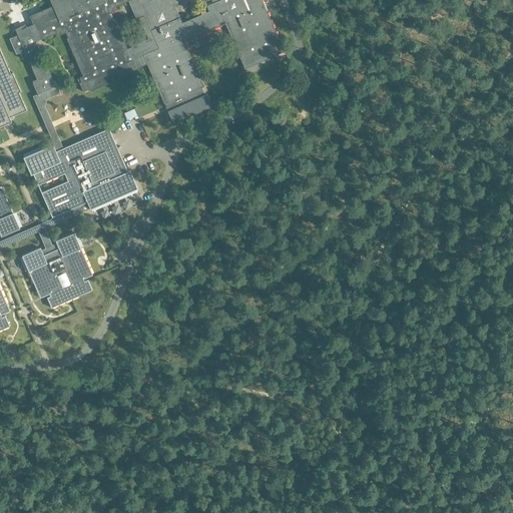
[(8,39),(14,55),(19,52),(22,59),(27,57),(37,79),(32,81),(38,94),(55,86),(35,41),(56,32),(57,36),(65,32),(68,38),(66,38),(83,76),(79,77),(79,78),(77,79),(83,91),(89,89),(90,91),(91,90),(91,91),(101,86),(102,85),(103,86),(112,81),(114,80),(114,81),(123,76),(125,75),(125,76),(135,72),(135,71),(136,71),(135,69),(146,64),(164,104),(164,103),(165,106),(167,111),(173,123),(212,105),(206,93),(204,94),(201,87),(203,85),(184,41),(225,23),(244,68),(284,50),(262,0),(50,0),(53,6),(29,16),(33,24),(21,29),(20,27),(15,29),(18,35),(8,39)]
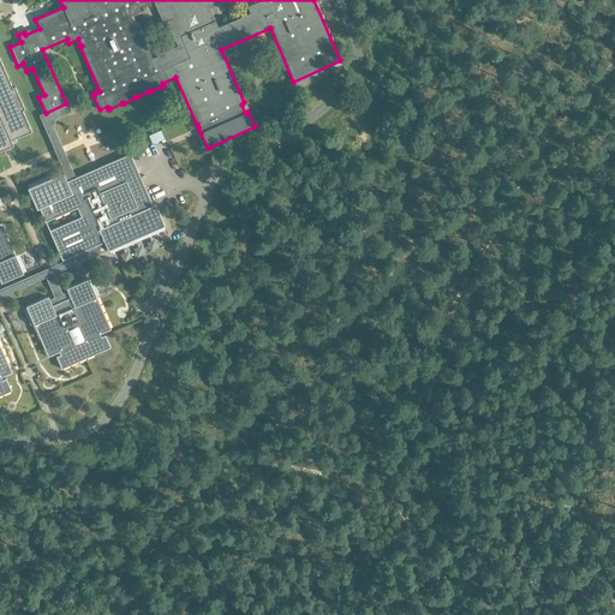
[(33,25),(25,10),(13,17),(21,31),(33,25)]
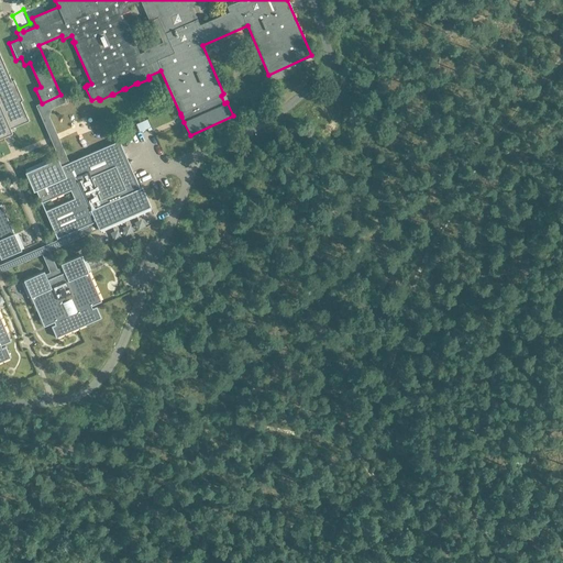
[(0,139),(12,133),(10,129),(29,121),(20,101),(23,100),(14,80),(12,80),(0,53),(0,139)]
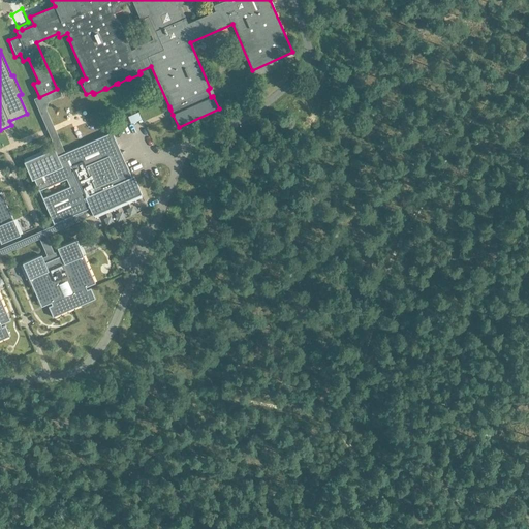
[(53,151),(24,163),(28,170),(32,181),(34,180),(39,191),(66,179),(70,186),(42,198),(54,224),(90,208),(91,209),(93,214),(93,215),(142,194),(142,193),(134,176),(131,177),(131,176),(113,133),(112,132),(65,153),(45,110),(49,102),(62,96),(59,90),(58,90),(57,89),(39,97),(33,99),(47,129),(49,134),(57,152),(55,153),(54,150),(53,151)]
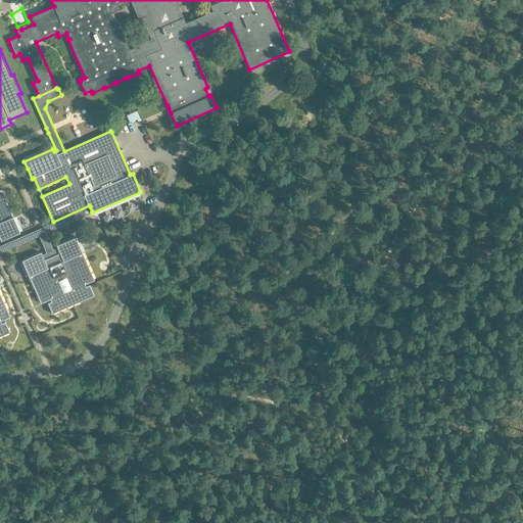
[(81,116),(67,121),(68,127),(61,129),(62,133),(72,130),(73,134),(85,130),(81,116)]
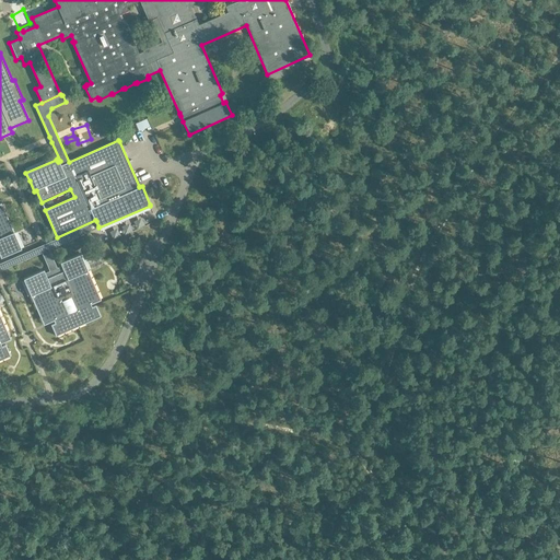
[(136,131),(140,140),(151,135),(148,127),(136,131)]
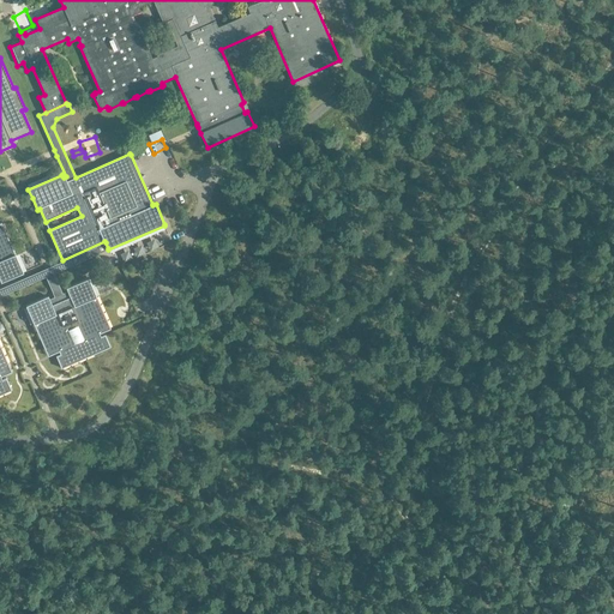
[(1,223),(0,223),(0,278),(2,283),(24,274),(1,223)]
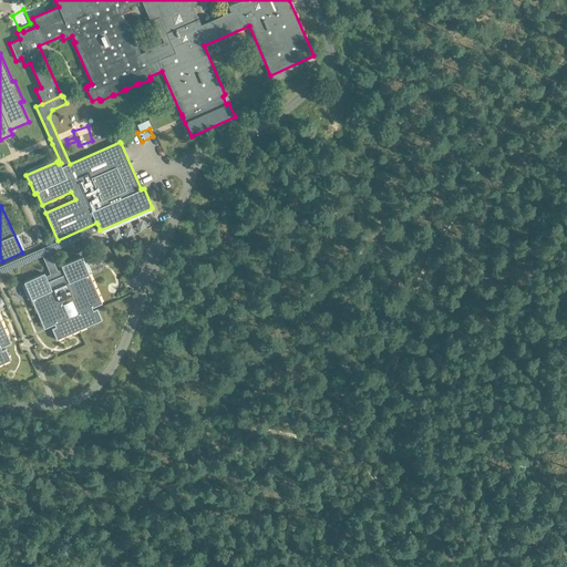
[(93,308),(103,303),(82,257),(62,266),(65,275),(49,282),(45,274),(26,284),(45,329),(55,325),(57,327),(53,328),(58,340),(83,329),(103,320),(98,309),(94,310),(93,308)]
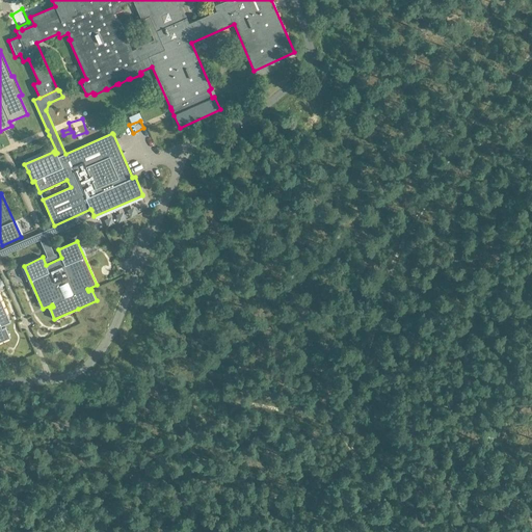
[(2,326),(11,322),(0,296),(0,342),(11,338),(6,327),(3,329),(2,326)]
